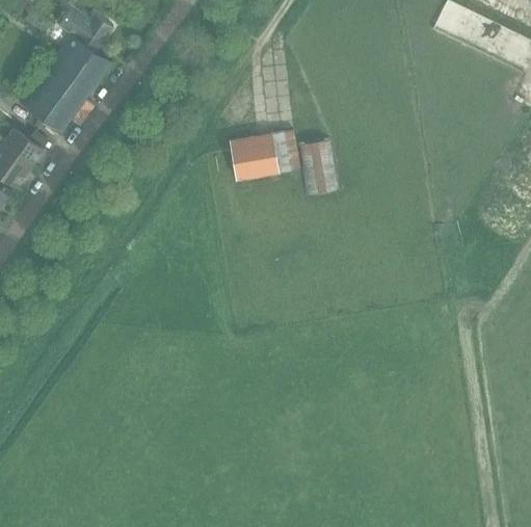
[(87,24),(79,19),(70,11),(57,30),(69,37),(19,107),(59,136),(110,66),(95,55),(112,31),(93,17),(87,24)]
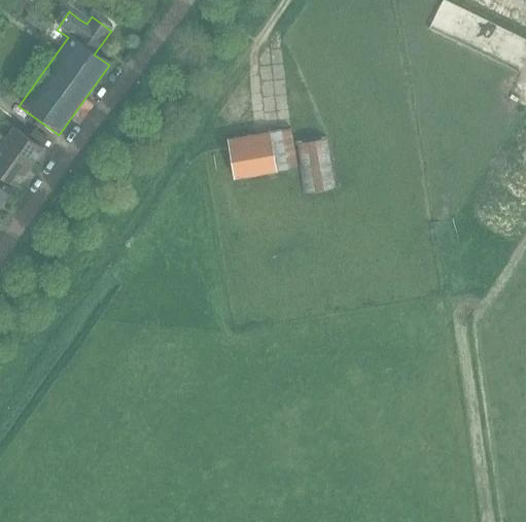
[(47,29),(28,15),(22,25),(41,38),(47,29)]
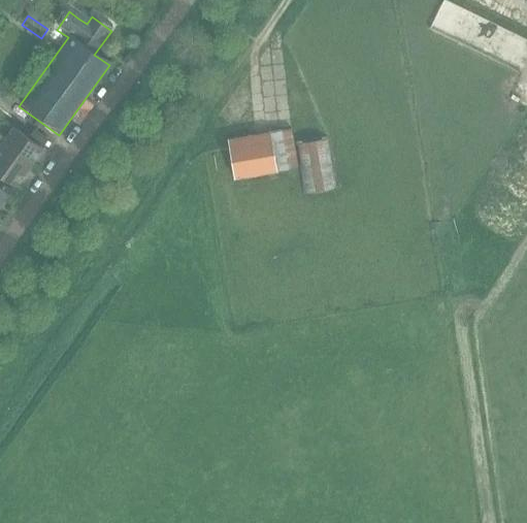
[(0,152),(28,171),(41,153),(12,132),(5,143),(0,139),(0,152)]
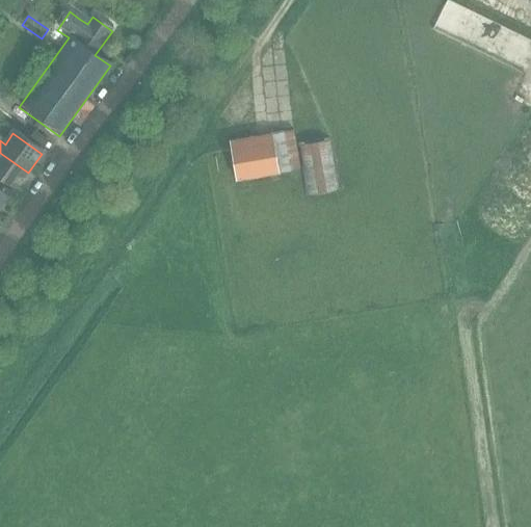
[(235,181),(297,170),(292,133),(229,143),(235,181)]
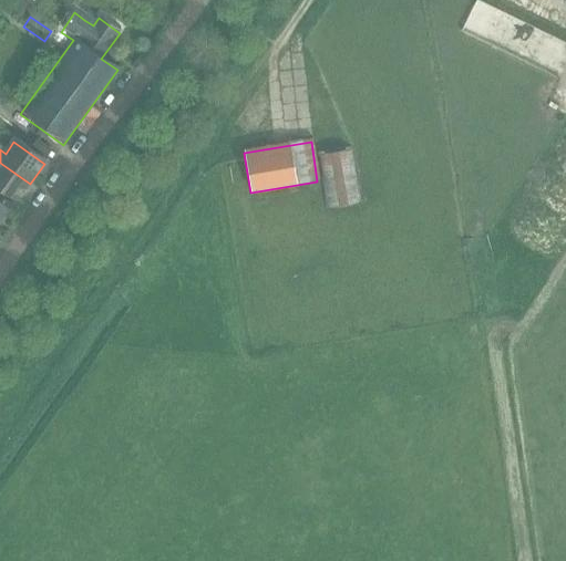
[(316,154),(317,158),(325,208),(360,203),(351,147),(316,154)]
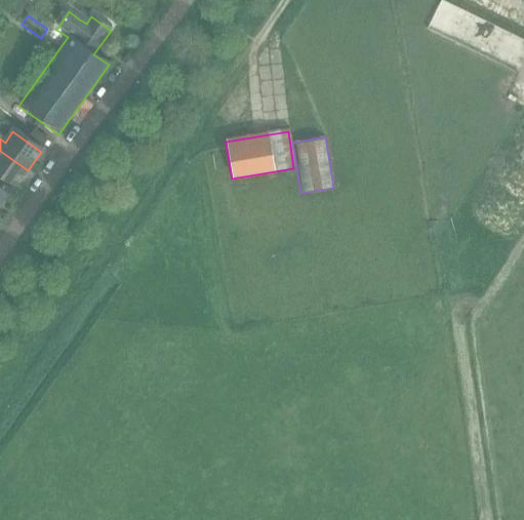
[(0,178),(14,189),(28,170),(0,151),(0,178)]
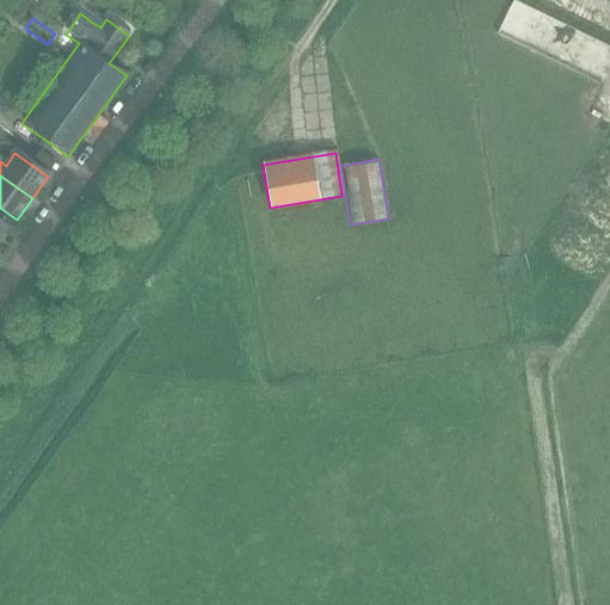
[(0,244),(13,224),(0,216),(0,244)]
